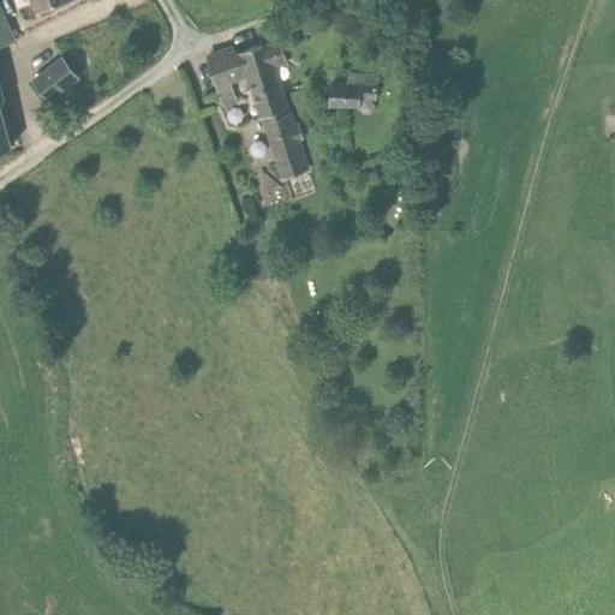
[(258,117),(260,115),(291,105),(287,95),(278,67),(287,65),(275,29),(260,35),(263,45),(233,55),(239,71),(215,79),(224,102),(225,107),(238,102),(231,83),(244,78),(258,117)]
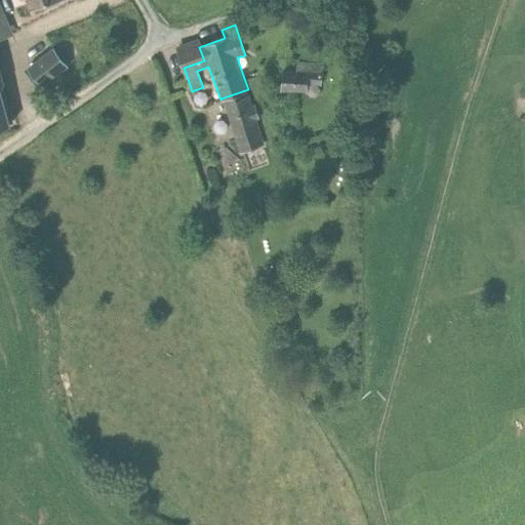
[(69,67),(53,47),(27,71),(41,88),(69,67)]
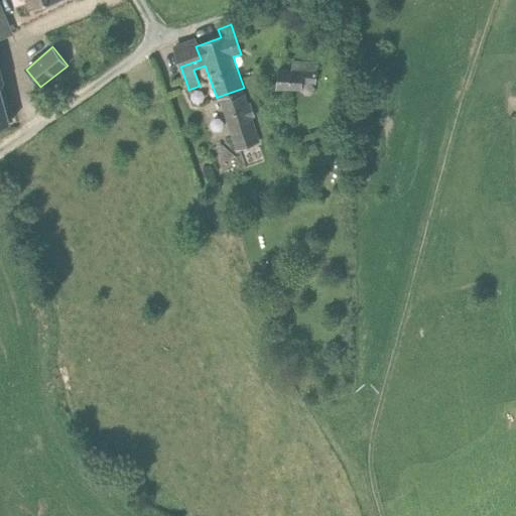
[(282,62),(279,88),(301,91),(302,83),(315,85),(318,68),(282,62)]
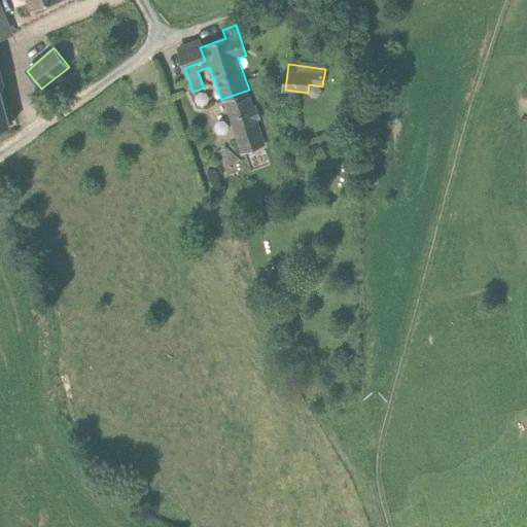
[(264,140),(249,90),(222,99),(240,153),(243,152),(264,145),(266,144),(264,140)]
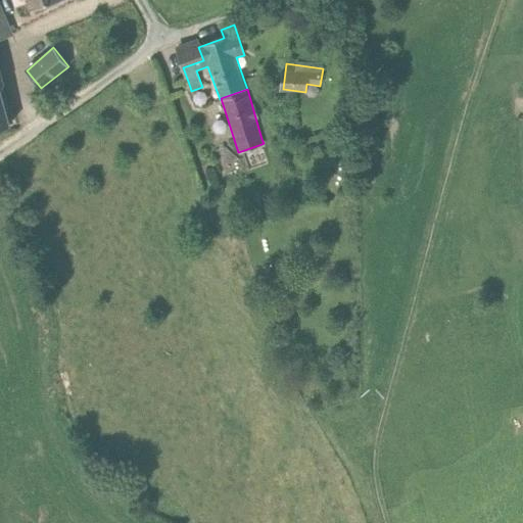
[(0,128),(9,126),(0,91),(0,128)]
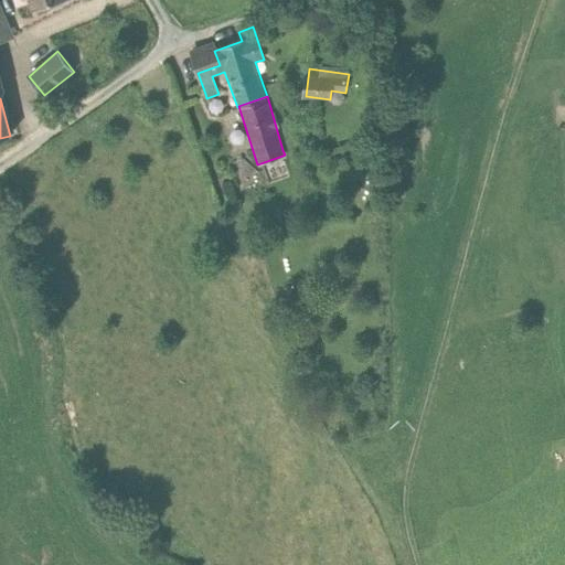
[(290,178),(283,156),(260,163),(267,185),(290,178)]
